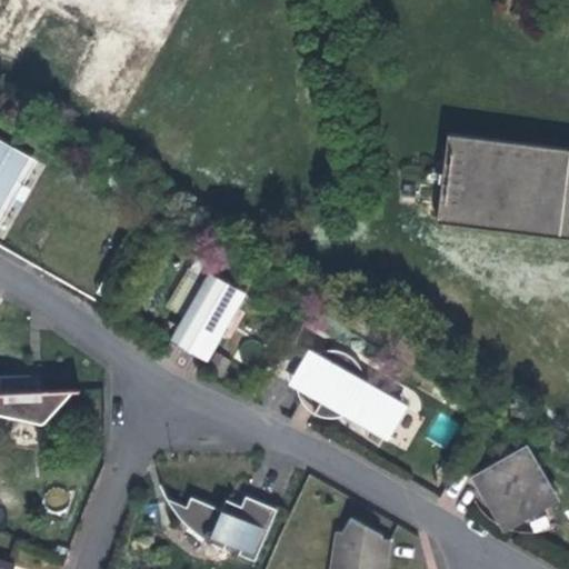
[(72,95),(99,110),(113,118),(119,121),(189,0),(0,0),(0,52),(21,65),(51,13),(102,42),(72,95)]
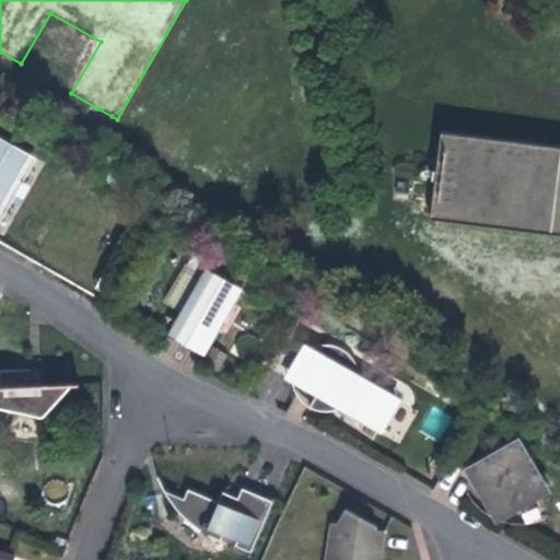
[(105,128),(112,116),(97,108),(91,120),(105,128)]
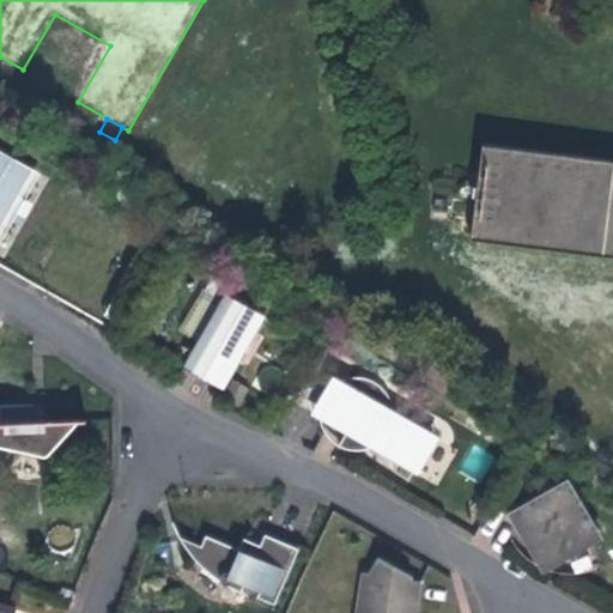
[(612,161),(483,145),(471,237),(612,255),(612,161)]
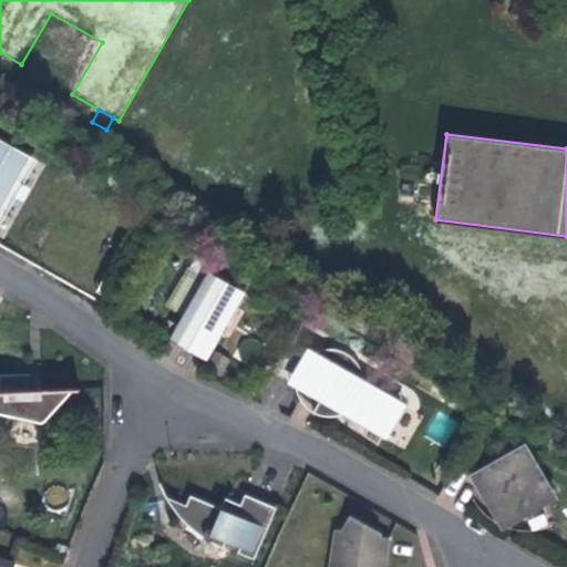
[(0,210),(29,158),(0,142),(0,210)]
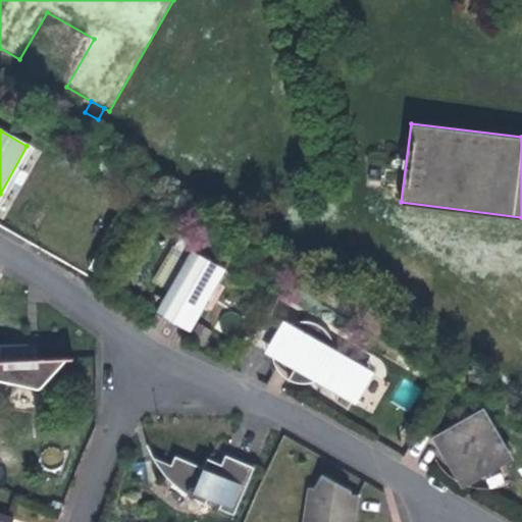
[(0,210),(33,149),(27,146),(0,194),(0,210)]
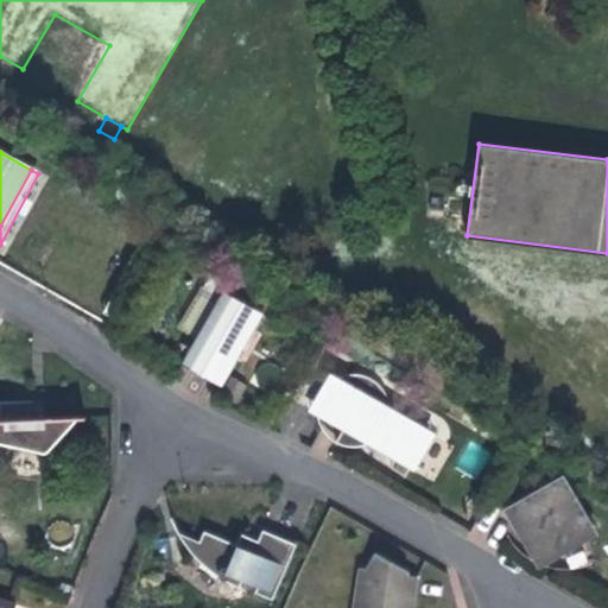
[(147,236),(143,245),(163,257),(168,247),(147,236)]
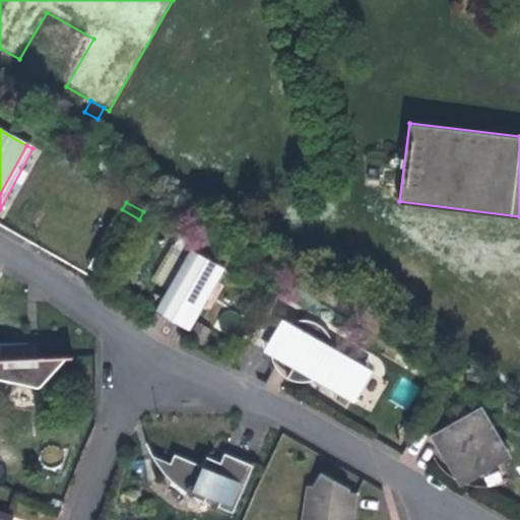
[(194,250),(170,291),(202,310),(226,268),(194,250)]
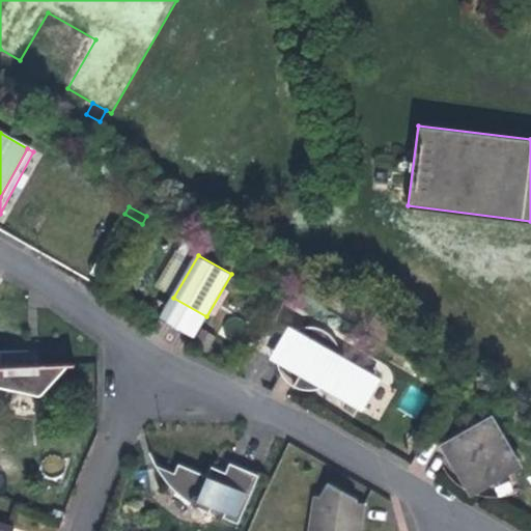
[(109,283),(113,276),(95,266),(91,273),(109,283)]
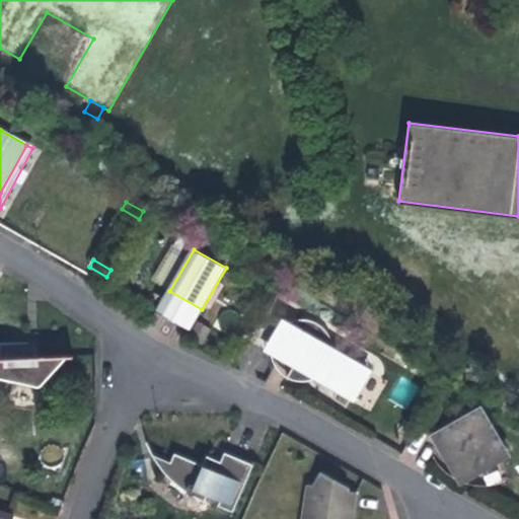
[(202,309),(169,291),(167,293),(156,312),(155,313),(173,323),(188,332),(202,309)]
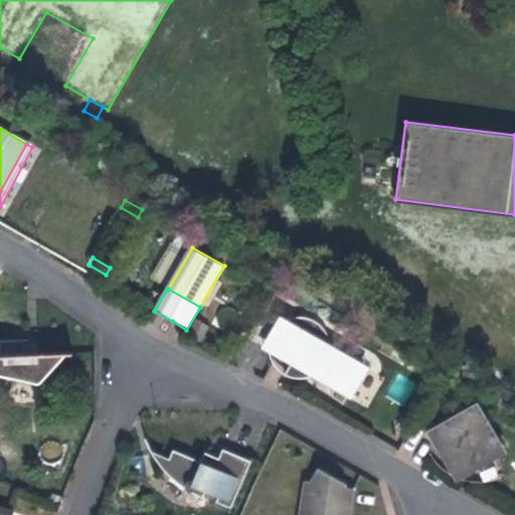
[(290,364),(284,376),(285,377),(290,378),(298,379),(306,378),(311,376),(348,395),(364,365),(328,345),(327,340),(325,335),(321,329),(319,326),(315,322),(310,319),(303,317),(292,317),(287,318),(281,321),(275,325),(270,331),(267,337),(266,344),(266,352),(290,364)]
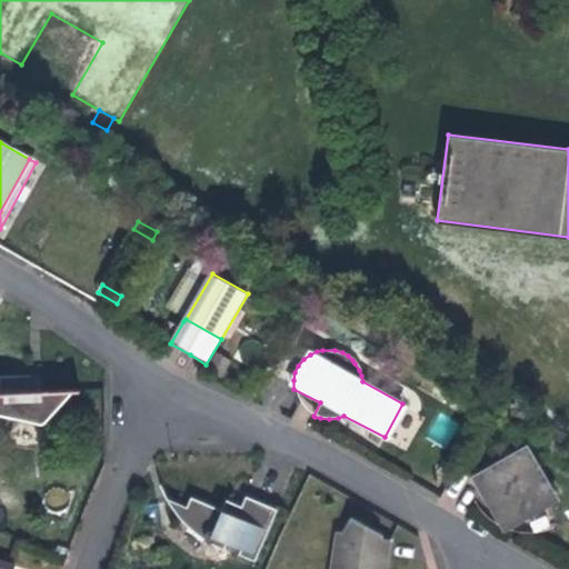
[(0,377),(0,392),(42,392),(41,376),(28,377),(0,377)]
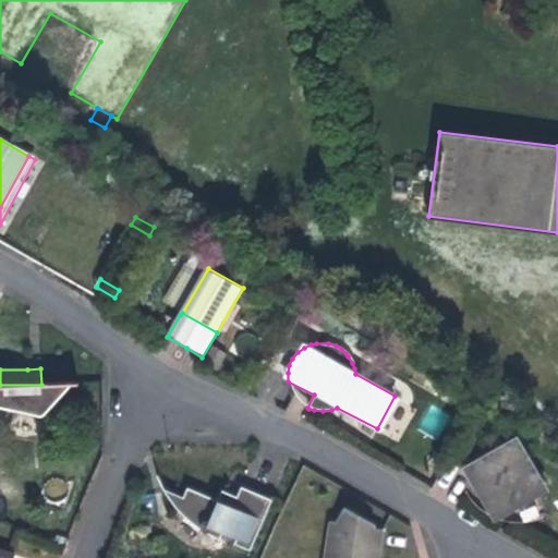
[(301,404),(307,408),(314,395),(288,381),(288,383),(289,388),(291,392),(294,399),(299,402),(301,404)]
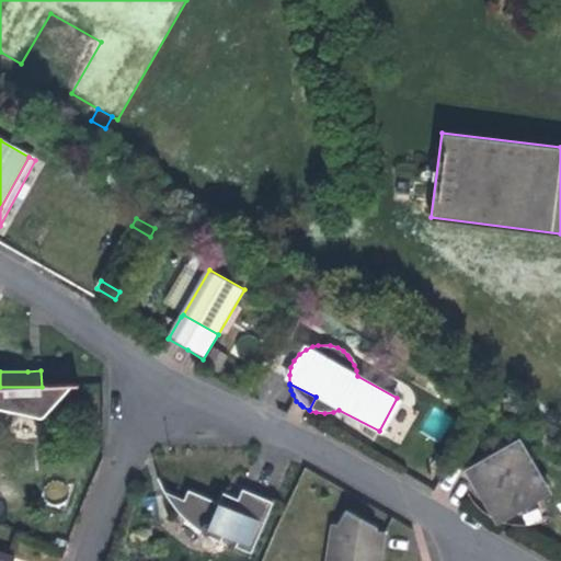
[(70,386),(42,387),(0,387),(0,407),(38,416),(41,418),(45,416),(52,410),(70,386)]
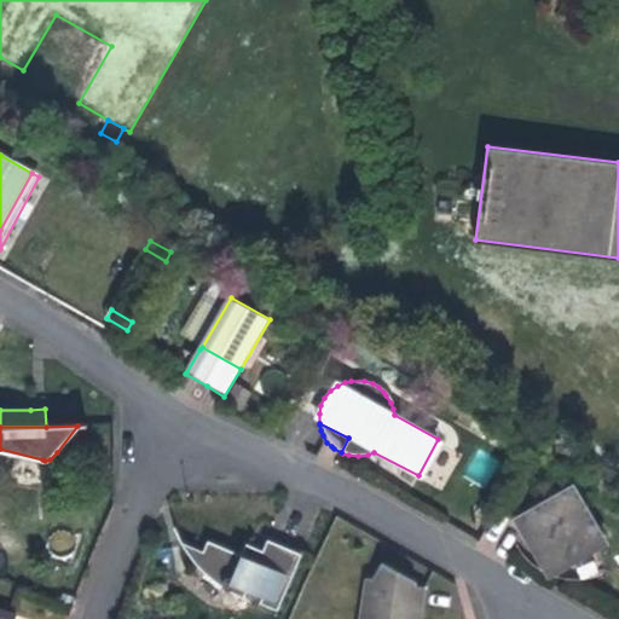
[(576,487),(519,520),(545,568),(548,571),(551,572),(556,572),(578,559),(606,543),(576,487)]
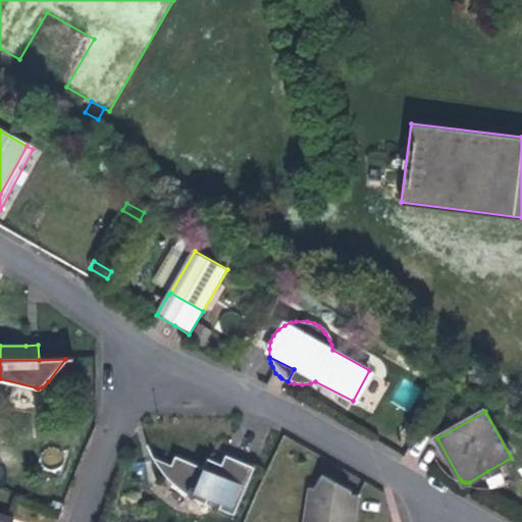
[(208,457),(203,468),(193,492),(206,499),(219,504),(217,510),(233,517),(254,467),(240,461),(224,455),(220,462),(208,457)]
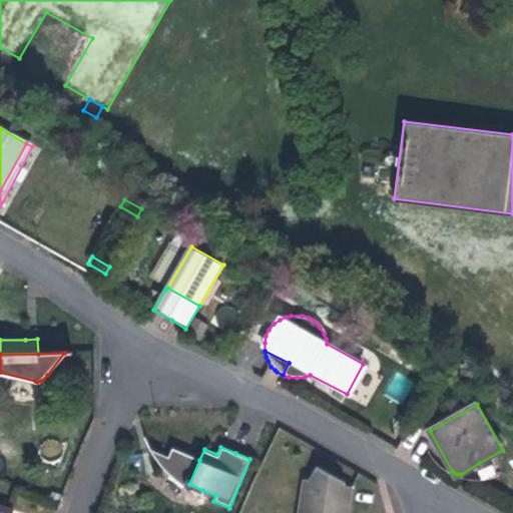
[(189,484),(199,460),(172,448),(172,449),(169,457),(160,463),(162,465),(170,473),(185,486),(197,495),(199,496),(202,490),(189,484)]
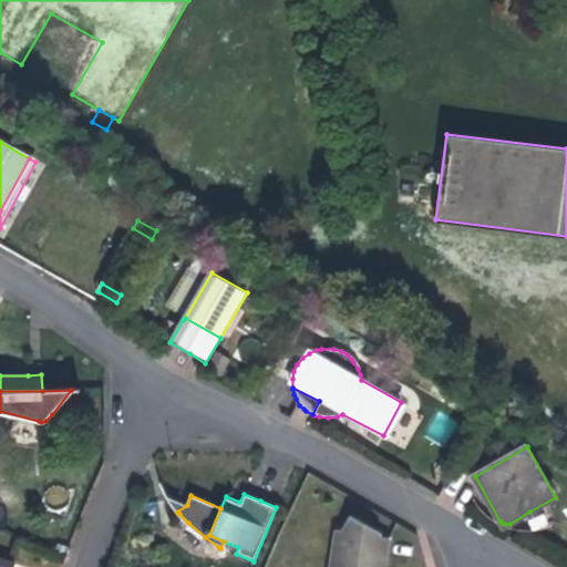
[(171,504),(177,512),(187,505),(191,496),(166,496),(171,504)]
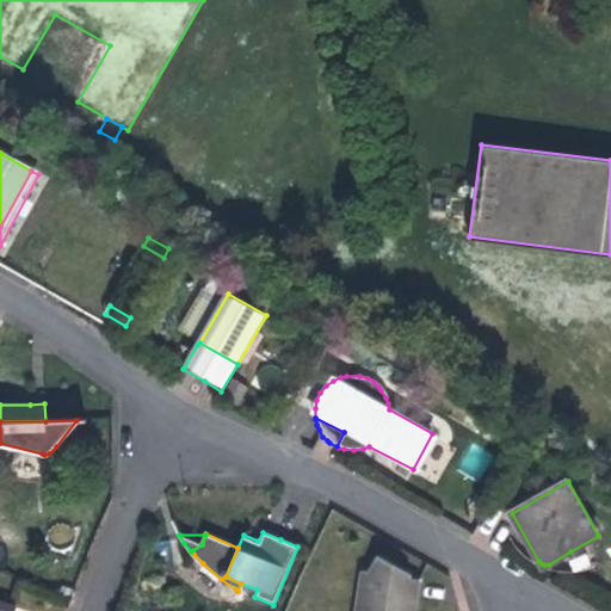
[(356,610),(414,610),(419,580),(411,579),(411,573),(377,555),(369,572),(362,571),(356,610)]
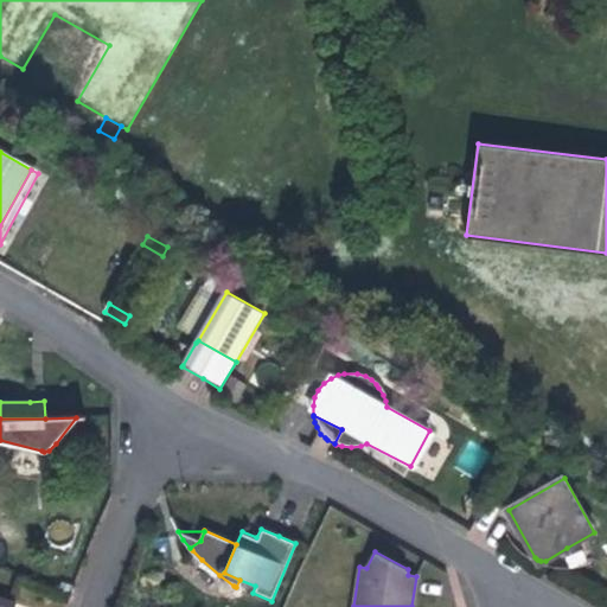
[(0,596),(0,606),(13,606),(16,602),(0,596)]
